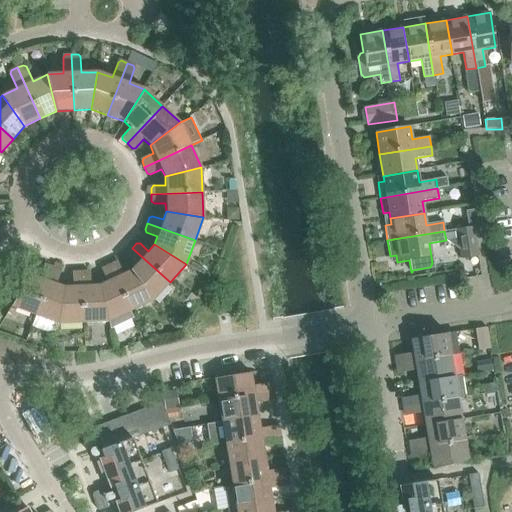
[(136,264),(130,270),(153,301),(170,282),(132,248),(128,253),(128,256),(136,264)]
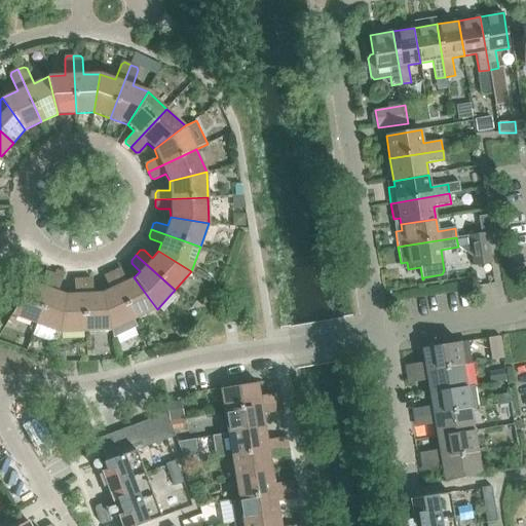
[(118,269),(112,272),(134,320),(157,309),(134,277),(126,282),(121,270),(118,269)]
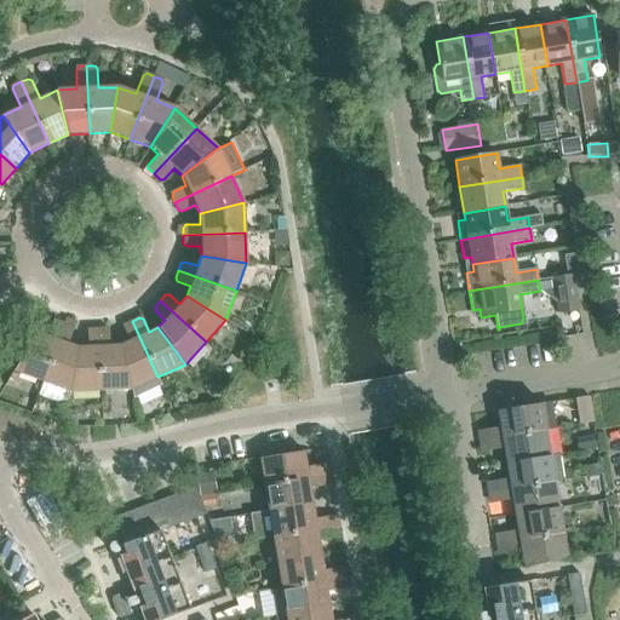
[(13,372),(42,382),(63,323),(56,321),(51,322),(47,336),(36,332),(13,372)]
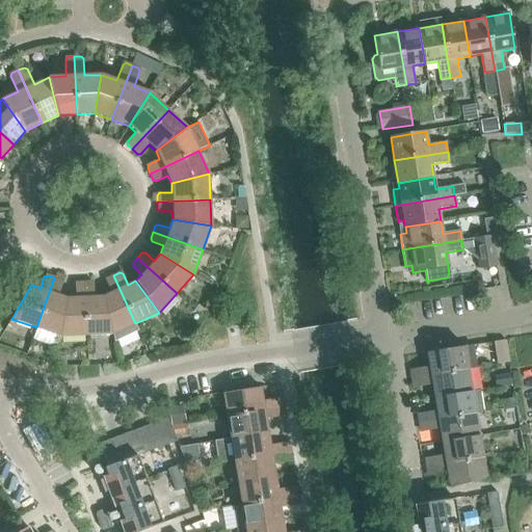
[(111,292),(103,296),(112,334),(135,323),(113,275),(107,278),(106,282),(111,292)]
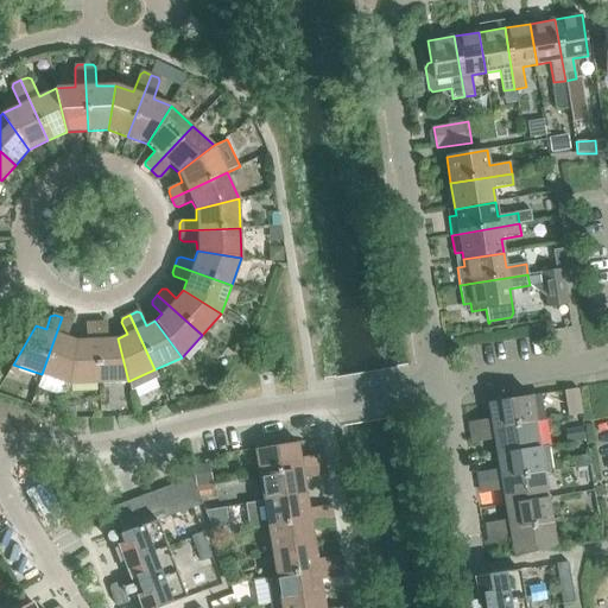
[(42,374),(69,385),(76,341),(67,337),(71,324),(69,321),(62,317),(42,374)]
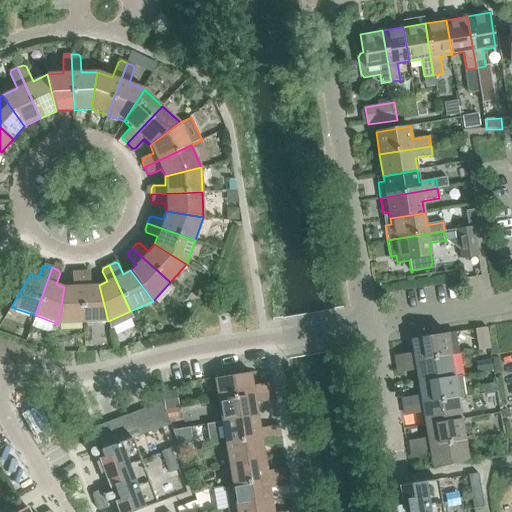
[(87,271),(81,272),(83,323),(108,321),(99,285),(90,285),(90,274),(87,271)]
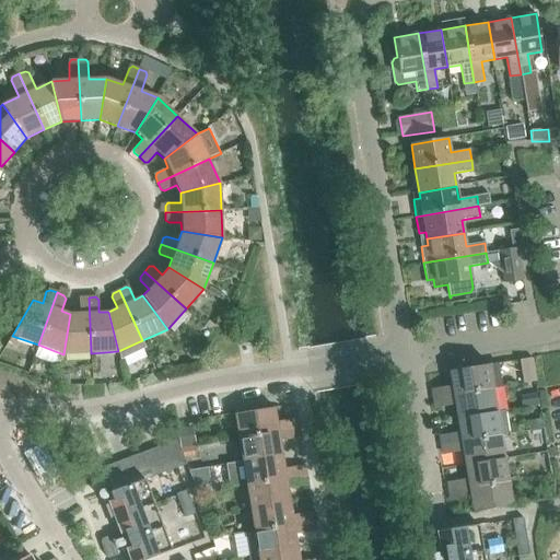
[(70,314),(63,354),(91,353),(89,298),(81,298),(79,301),(80,313),(70,314)]
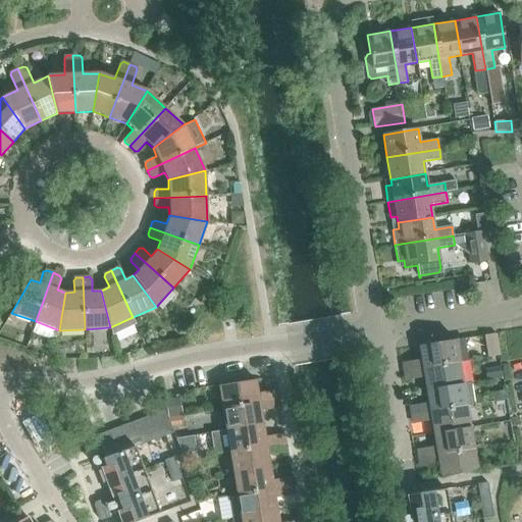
[(403,365),(404,372),(459,363),(467,361),(463,338),(419,347),(421,360),(405,362),(403,365)]
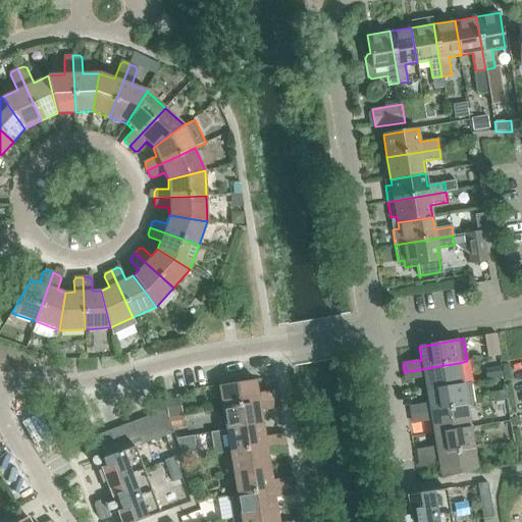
[(424,377),(426,390),(463,384),(459,363),(404,372),(405,378),(408,380),(424,377)]
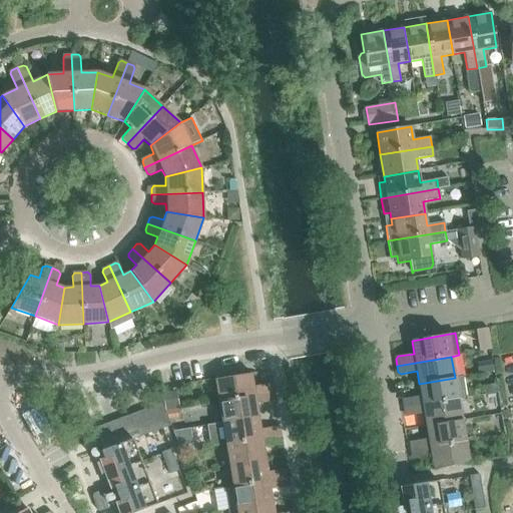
[(218,402),(274,393),(273,386),(270,384),(252,387),(250,374),(215,380),(218,402)]
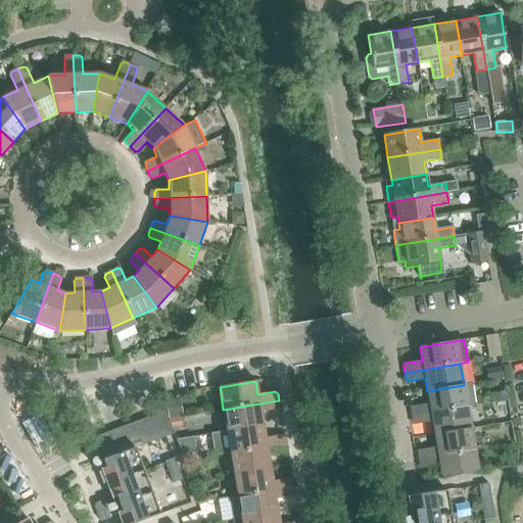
[(411,410),(412,416),(467,407),(475,406),(472,384),(464,385),(427,391),(429,403),(413,407),(411,410)]
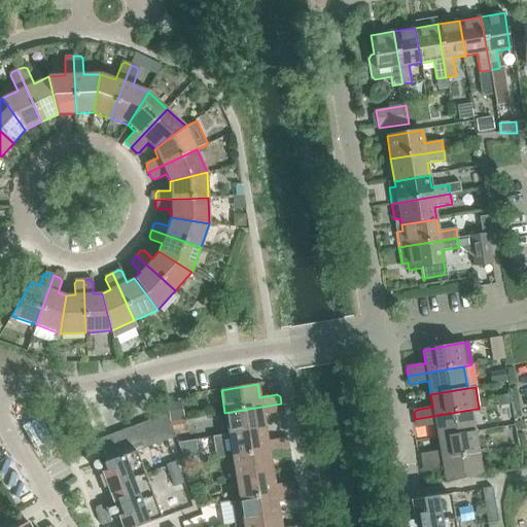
[(224,413),(229,434),(265,428),(262,416),(280,413),(282,410),(281,403),(224,413)]
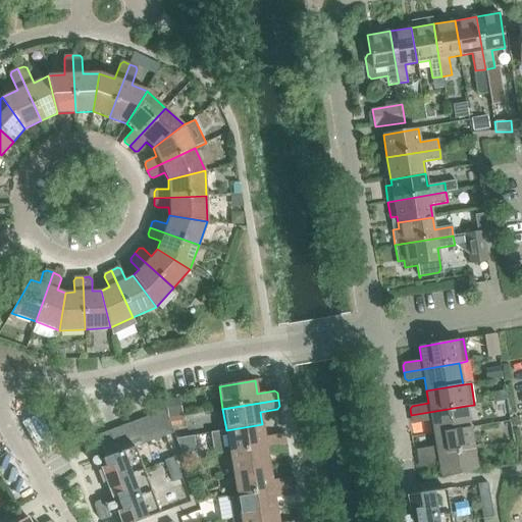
[(431,421),(433,433),(470,427),(466,406),(411,415),(412,422),(415,424),(431,421)]
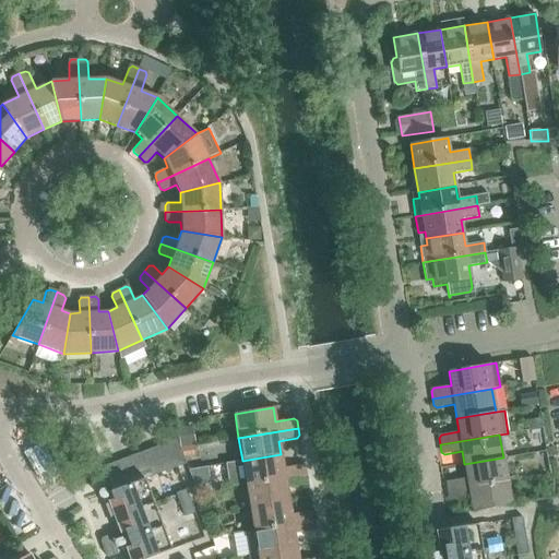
[(164,444),(174,468),(186,464),(177,439),(164,444)]
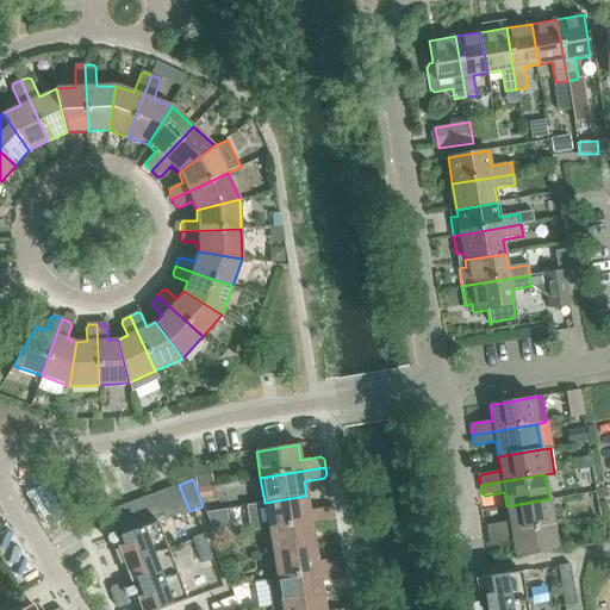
[(166,490),(175,516),(190,511),(179,485),(166,490)]
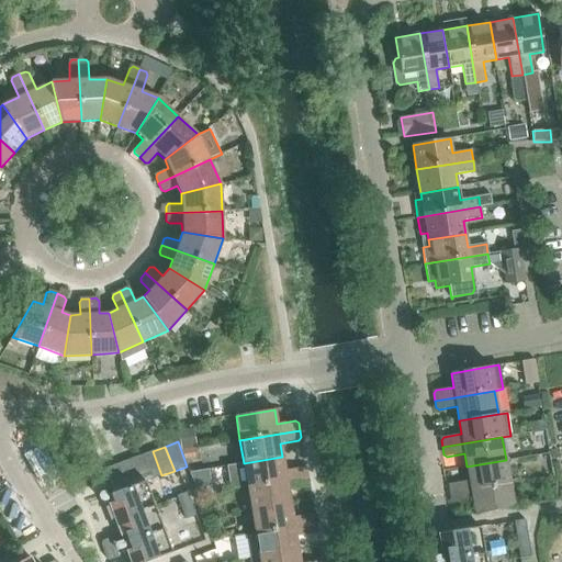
[(141,456),(149,480),(161,475),(153,451),(141,456)]
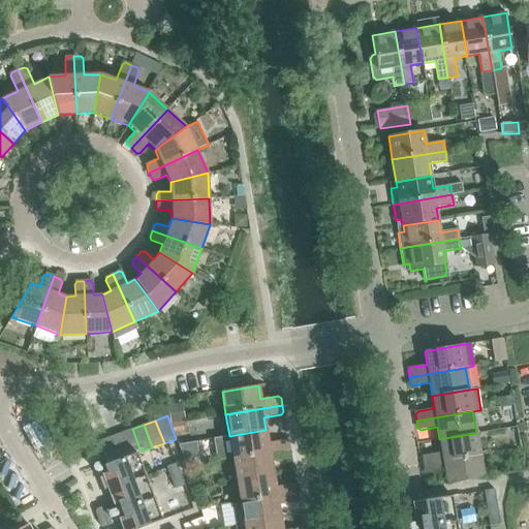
[(136,453),(136,454),(141,452),(132,429),(121,433),(129,456),(136,453)]
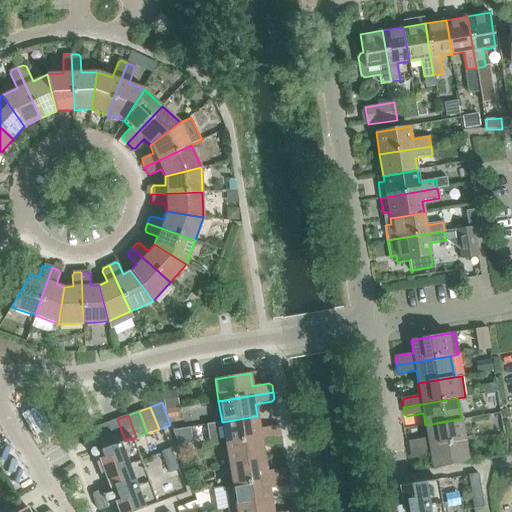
[(210,446),(225,443),(280,434),(279,428),(276,426),(259,429),(257,416),(222,422),(206,425),(210,446)]
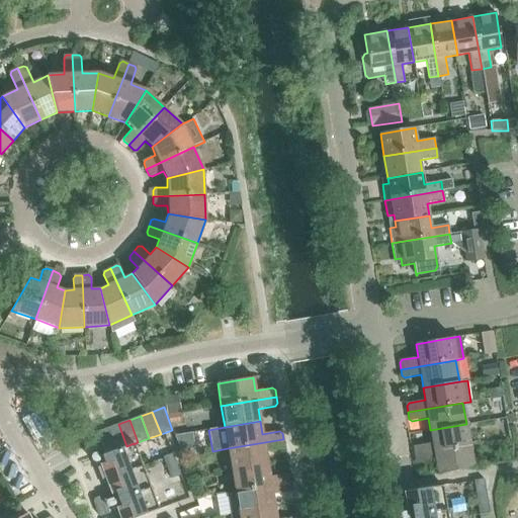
[(126,446),(118,424),(107,428),(115,450),(126,446)]
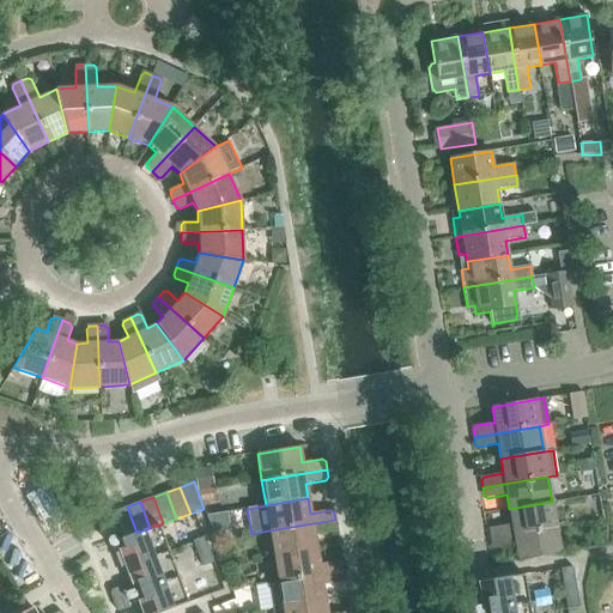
[(490,530),(491,539),(556,528),(552,502),(509,509),(511,525),(492,528),(490,530)]
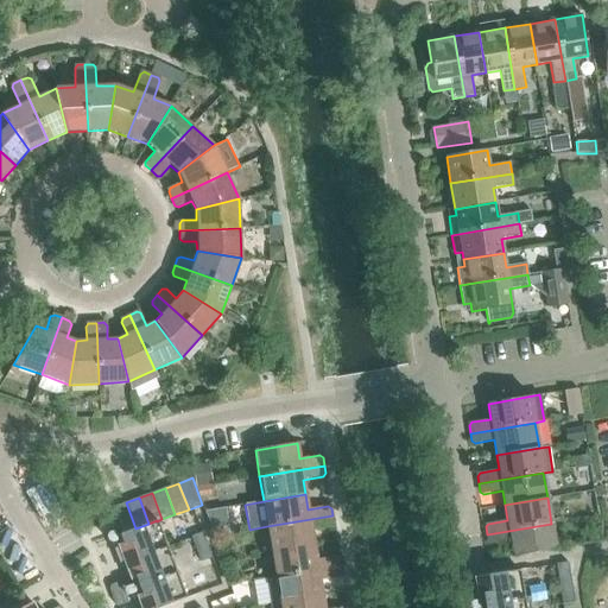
[(112,507),(121,533),(135,529),(126,502),(112,507)]
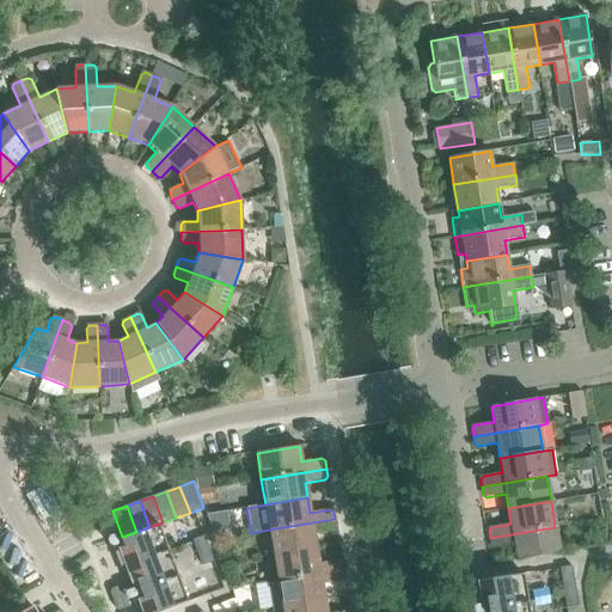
[(269,530),(274,556),(316,549),(313,533),(334,531),(336,527),(335,519),(269,530)]
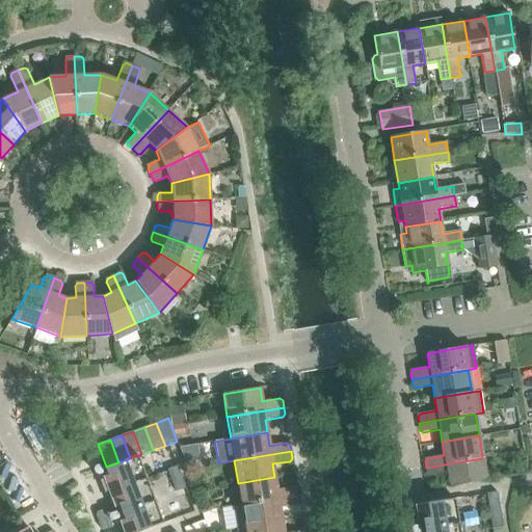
[(106,467),(101,470),(124,531),(139,531),(163,524),(137,456),(137,455),(130,458),(118,462),(106,467)]
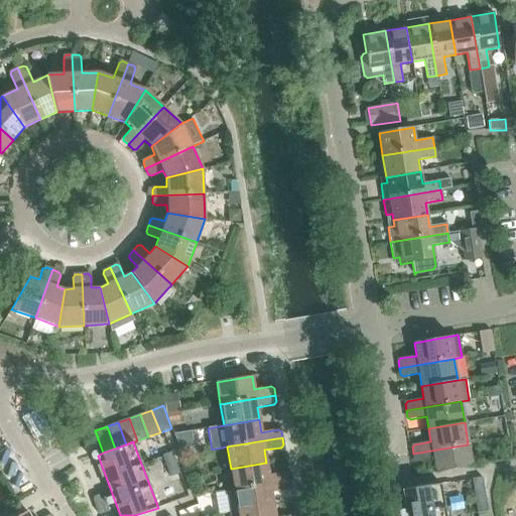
[(468,444),(413,454),(414,460),(417,462),(433,459),(436,473),(472,467),(468,444)]
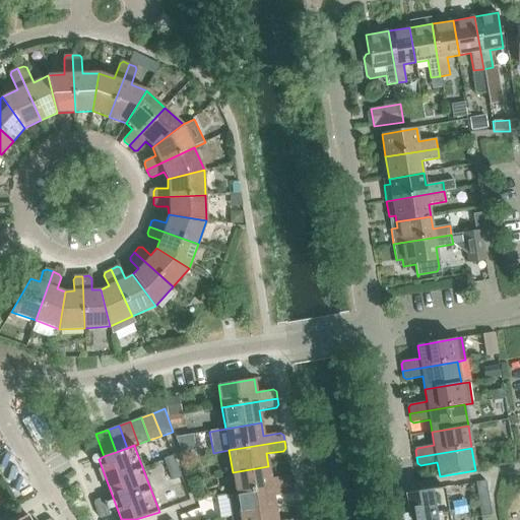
[(164,459),(168,470),(177,466),(173,455),(164,459)]
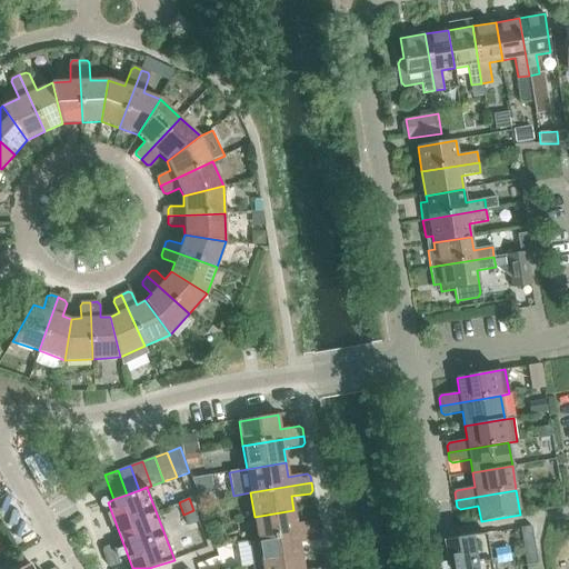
[(183,515),(188,526),(198,522),(193,510),(183,515)]
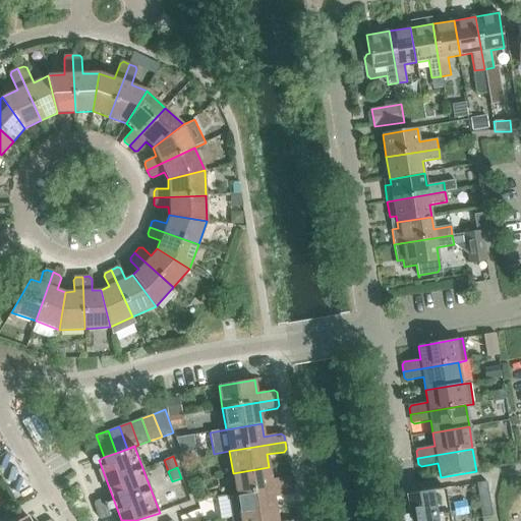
[(233,473),(236,495),(292,485),(291,478),(288,477),(271,479),(269,467),(233,473)]
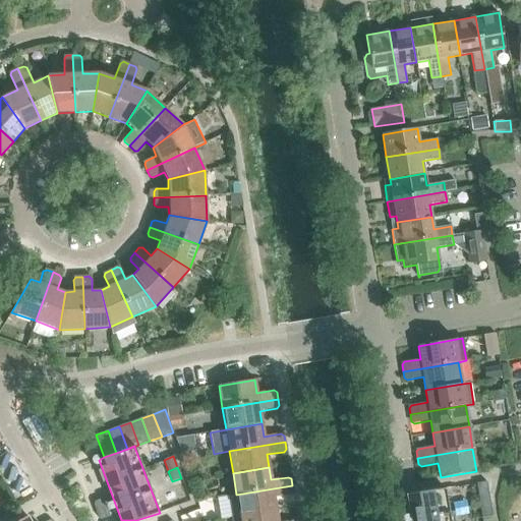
[(476,483),(478,495),(488,494),(486,481),(476,483)]
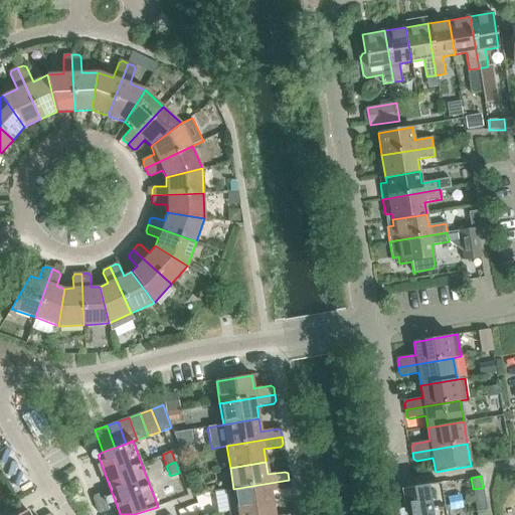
[(233,489),(237,510),(273,504),(271,492),(288,489),(290,486),(289,480),(233,489)]
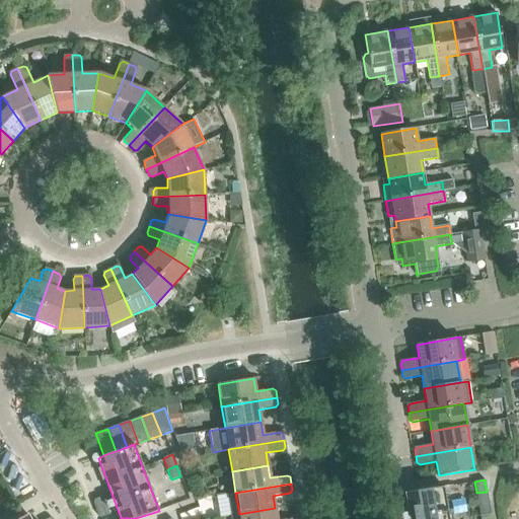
[(448,518),(443,487),(405,493),(410,518),(448,518)]
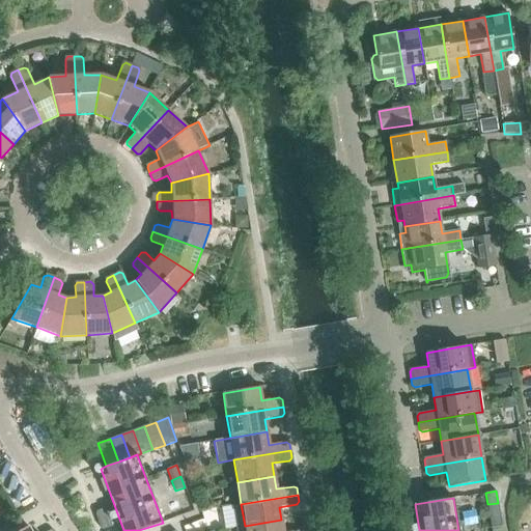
[(500,514),(498,503),(487,504),(490,515),(500,514)]
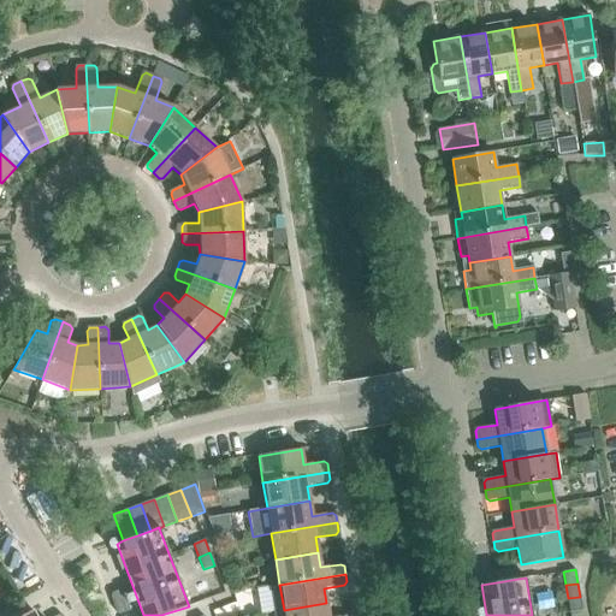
[(111,597),(113,604),(126,599),(126,598),(128,596),(125,588),(112,593),(111,597)]
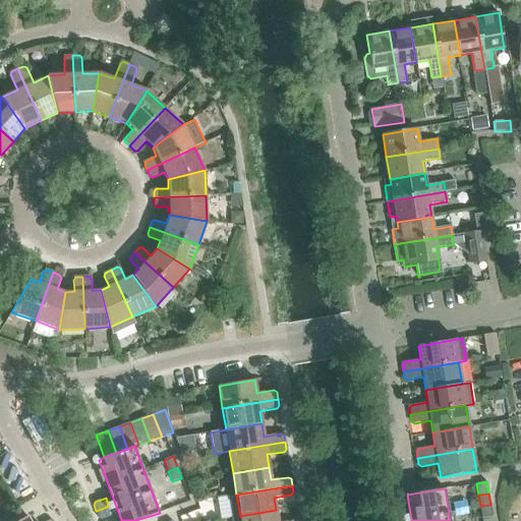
[(490,505),(480,506),(482,518),(493,516),(490,505)]
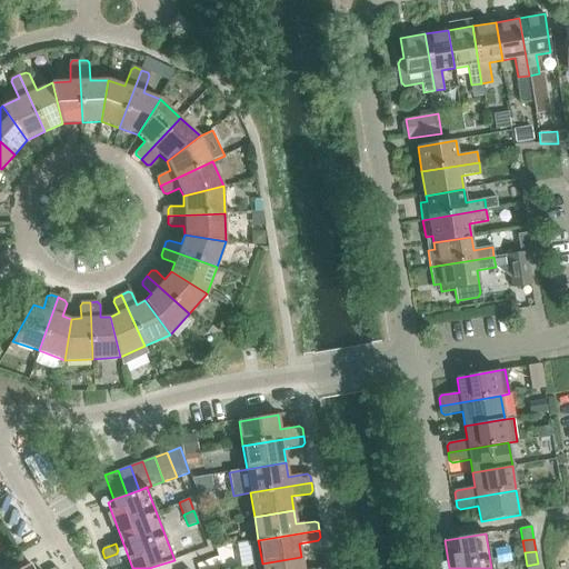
[(105,558),(108,566),(111,567),(120,563),(117,553),(105,558)]
